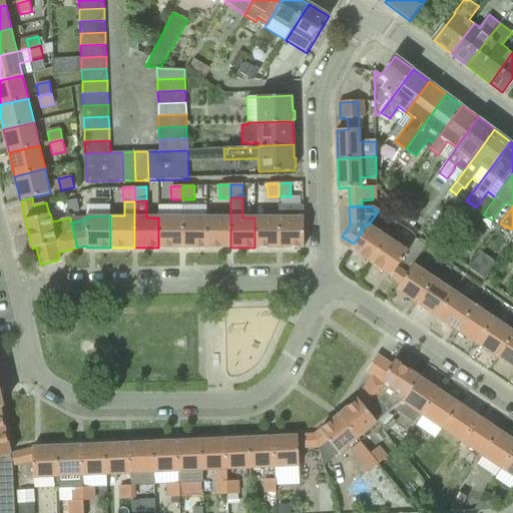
[(158,247),(182,247),(182,217),(158,217),(158,247)]
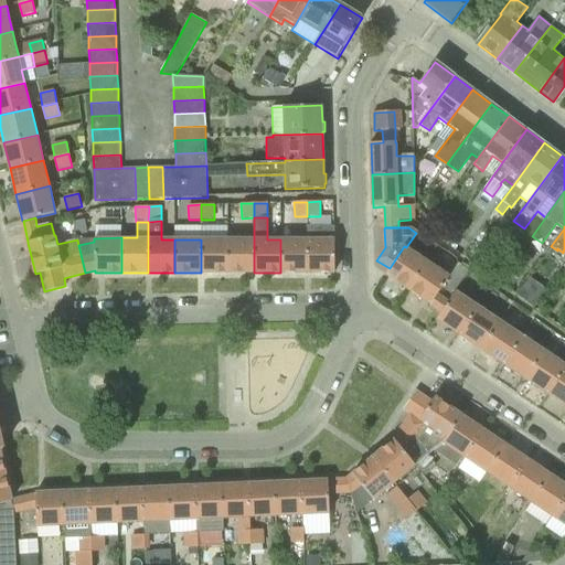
[(201,273),(228,273),(228,240),(201,240),(201,273)]
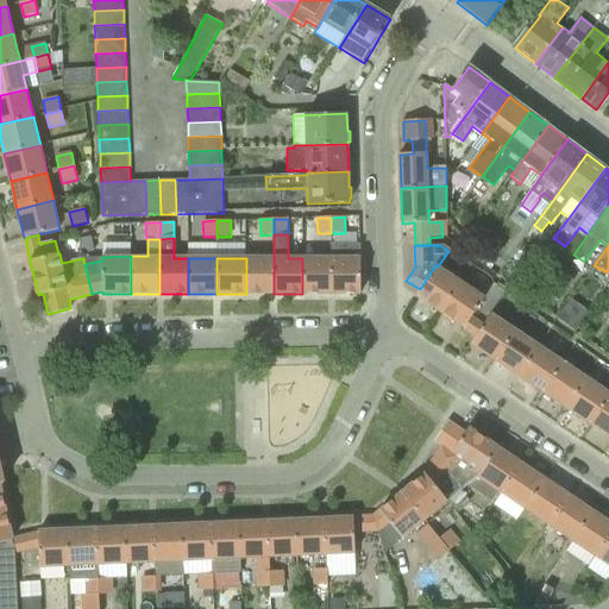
[(246,294),(274,294),(274,258),(246,258),(246,294)]
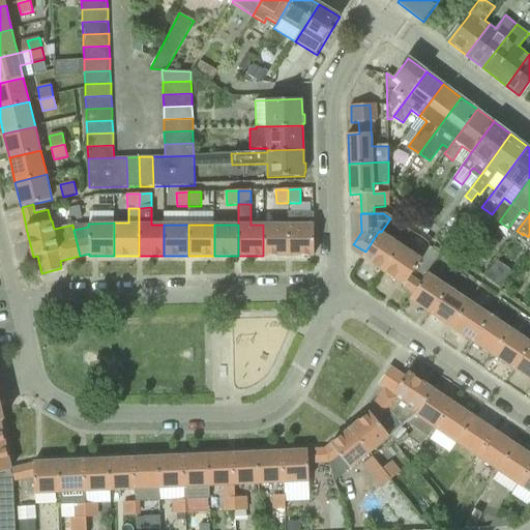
[(263,256),(288,256),(288,225),(263,225),(263,256)]
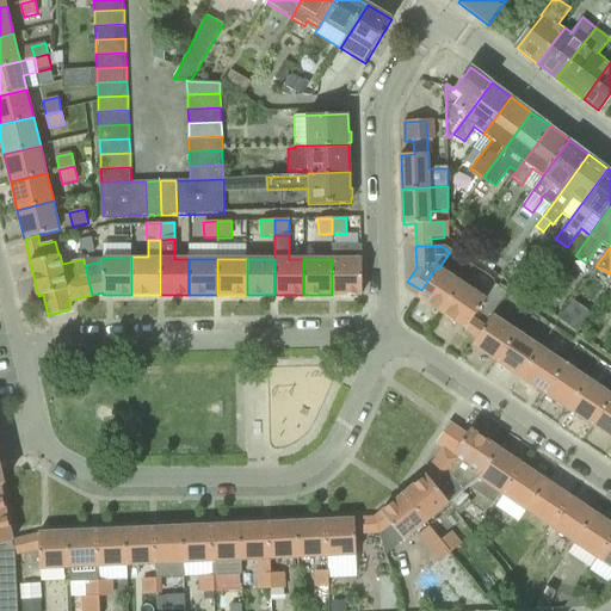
[(332,259),(332,295),(362,295),(362,259),(332,259)]
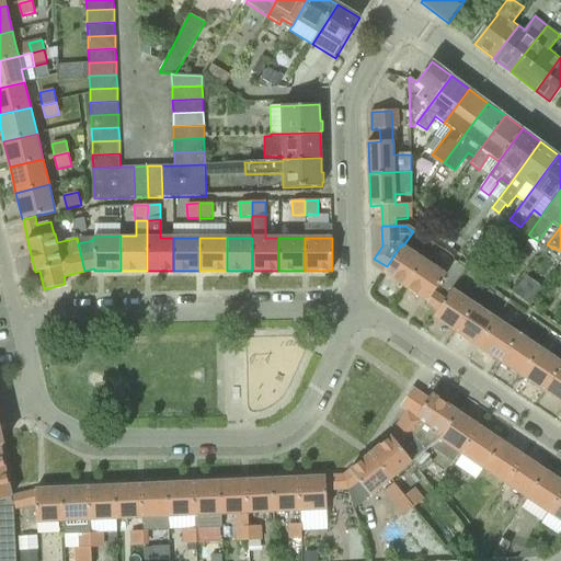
[(403,245),(401,244),(387,266),(384,273),(405,287),(424,260),(403,245)]
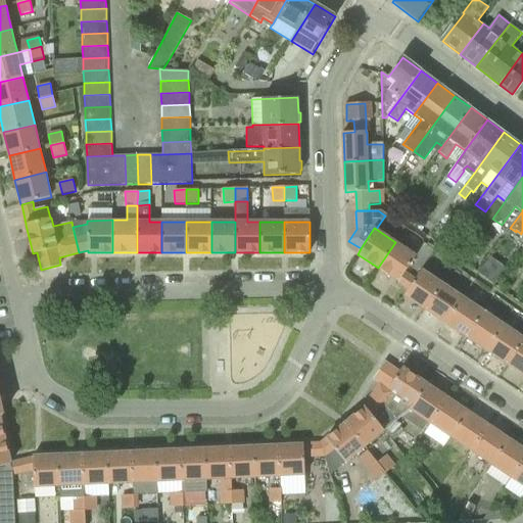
[(395,242),(378,268),(398,282),(416,255),(395,242)]
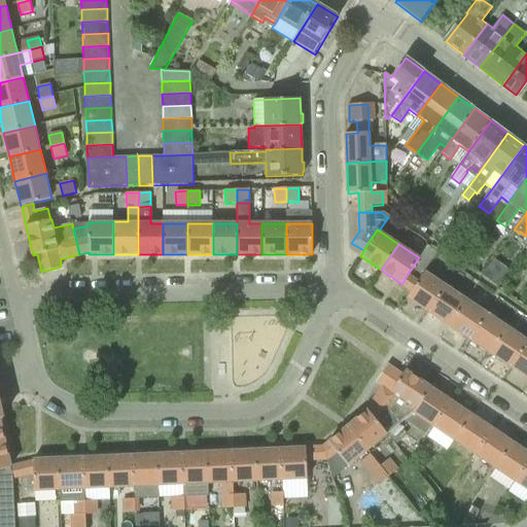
[(482,275),(498,287),(510,271),(494,258),(482,275)]
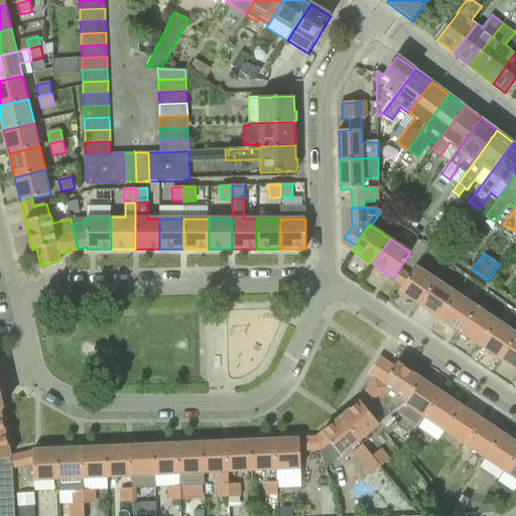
[(399,290),(419,303),(436,279),(416,265),(399,290)]
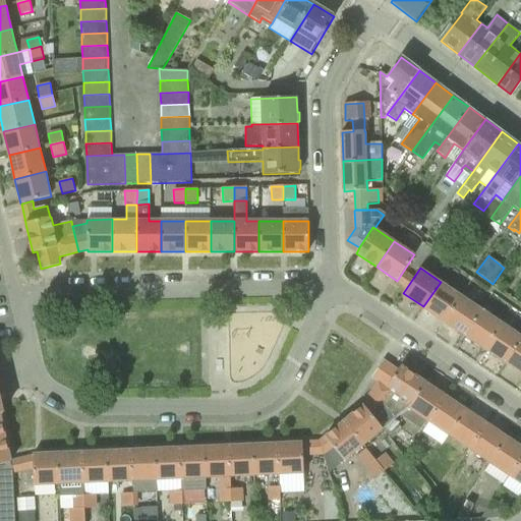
[(423,306),(444,321),(461,295),(441,282),(423,306)]
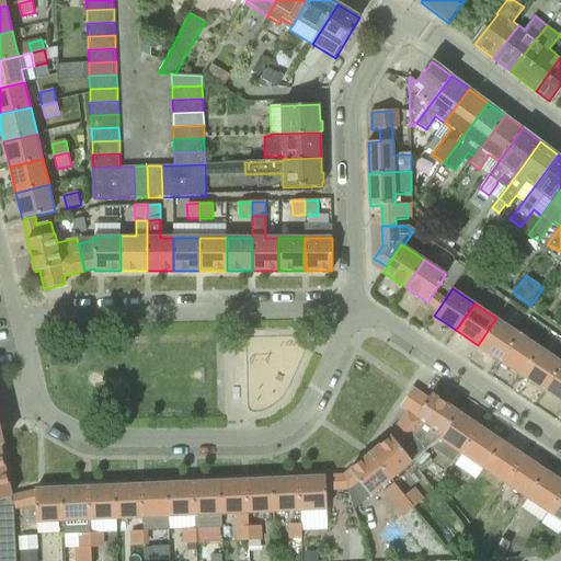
[(478,345),(499,359),(517,332),(496,318),(478,345)]
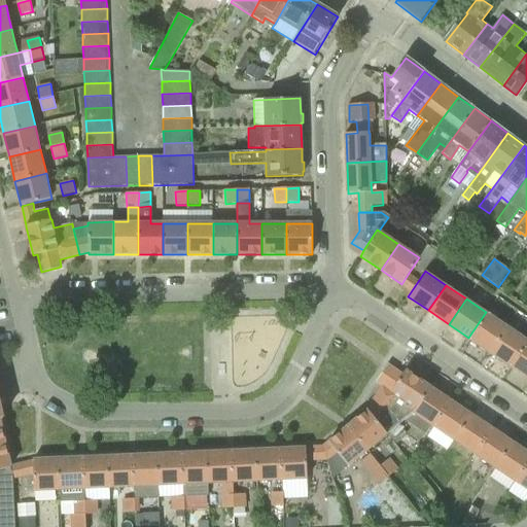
[(468,338),(490,352),(507,327),(486,312),(468,338)]
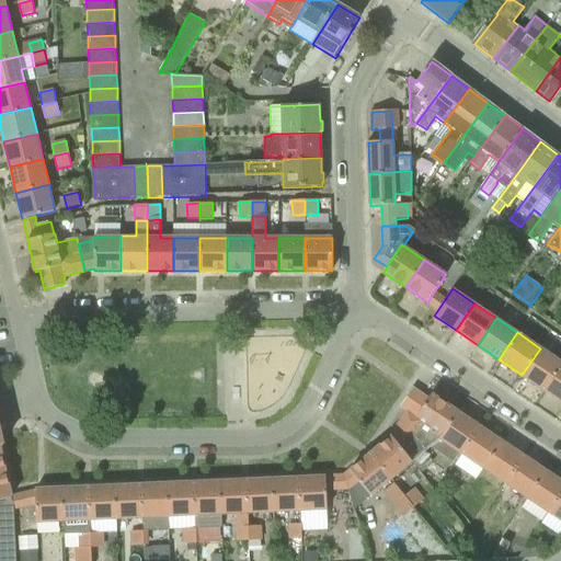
[(522,375),(544,390),(560,364),(560,362),(540,348),(522,375)]
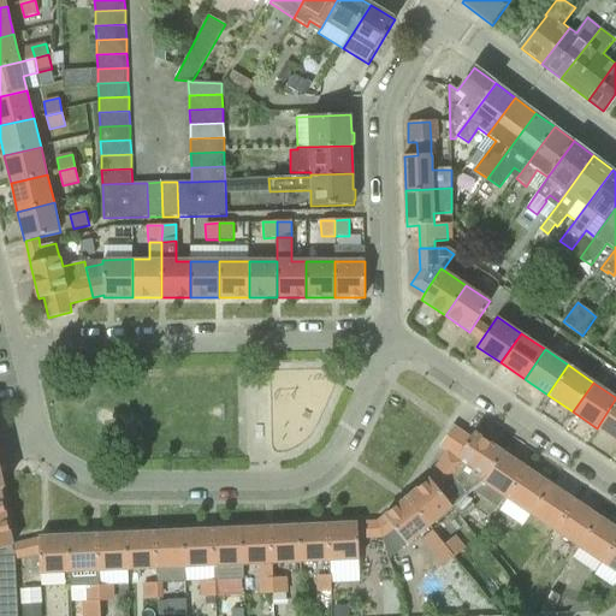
[(615,400),(597,428),(615,440),(615,400)]
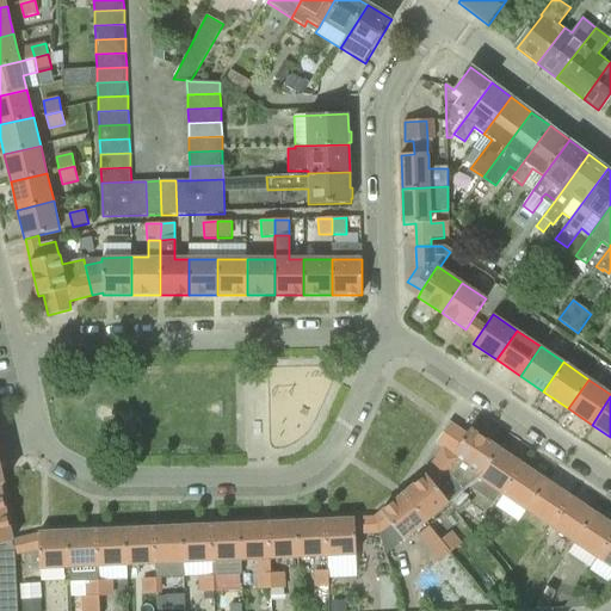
[(449,505),(480,480),(499,450),(470,430),(467,434),(450,423),(437,443),(444,448),(425,476),(426,476),(449,505)]
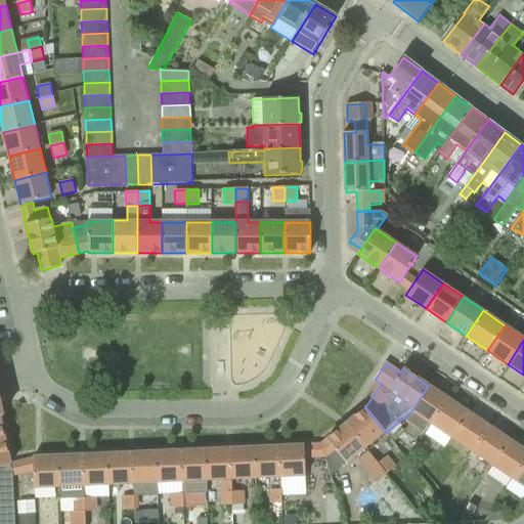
[(411,411),(429,424),(446,398),(428,386),(411,411)]
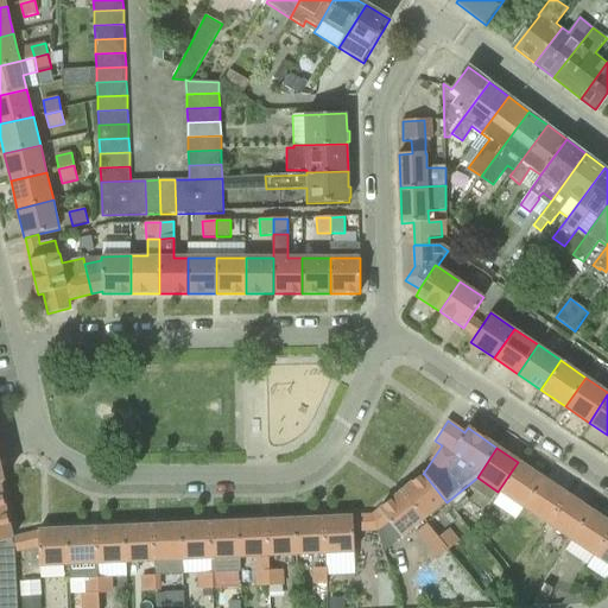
[(498,492),(525,510),(545,480),(518,462),(498,492)]
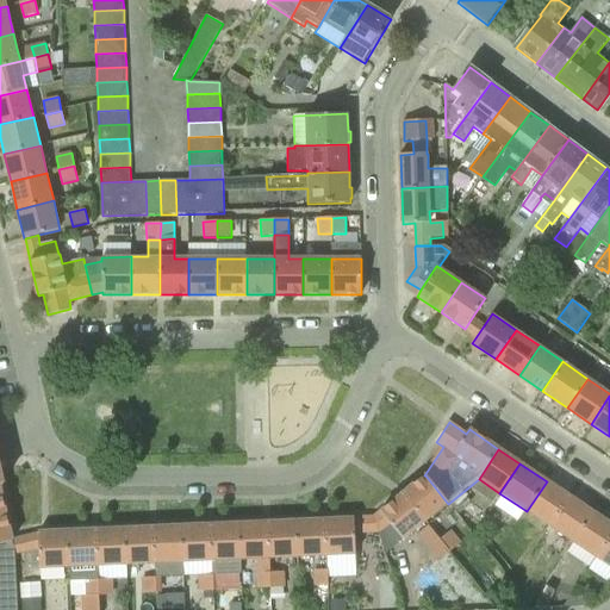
[(425,522),(448,504),(425,475),(403,493),(425,522)]
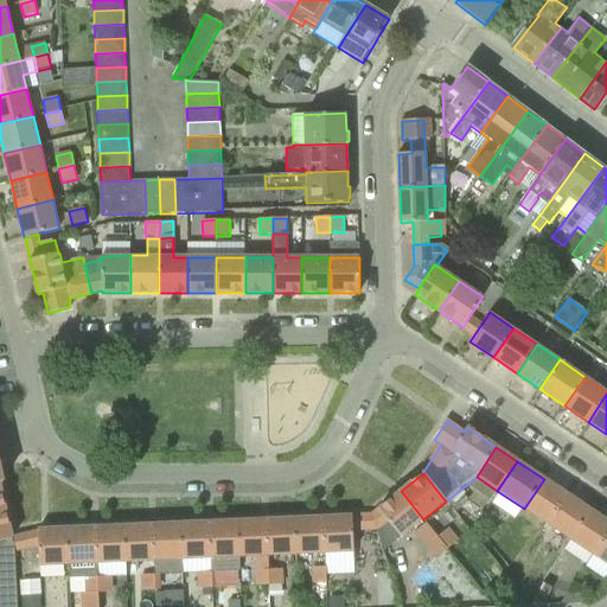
[(524,509),(547,524),(568,496),(544,479),(524,509)]
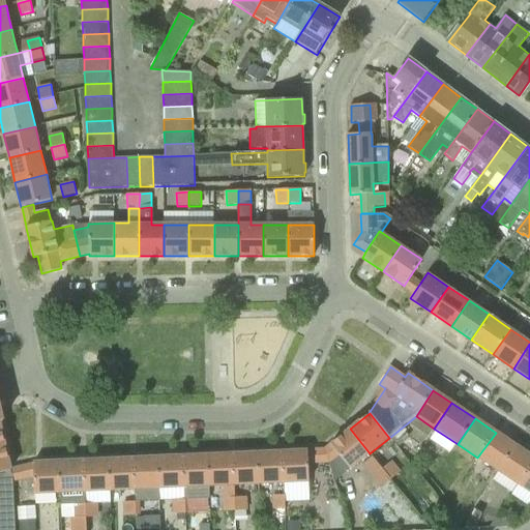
[(351,470),(370,453),(350,429),(324,449),(329,463),(339,455),(351,470)]
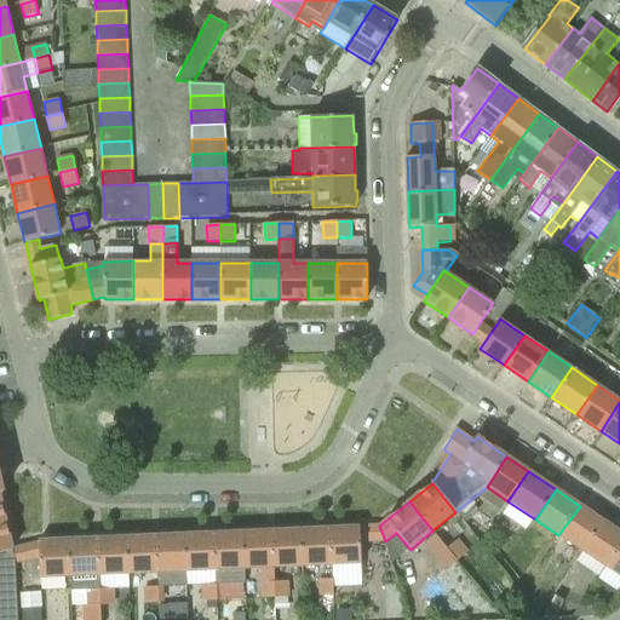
[(558,535),(581,550),(602,521),(580,506),(558,535)]
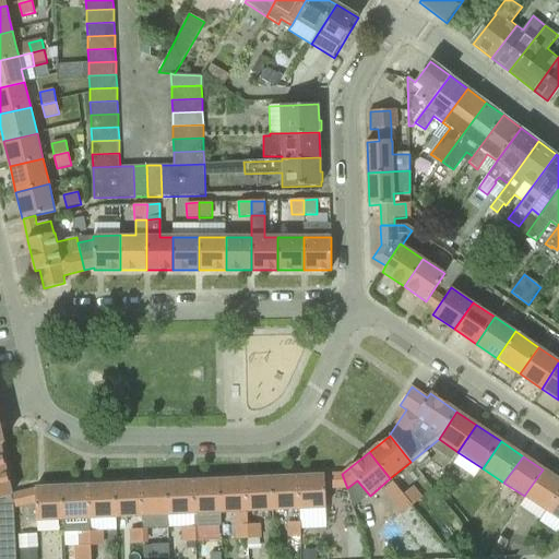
[(0,558),(16,558),(14,508),(11,496),(6,470),(0,471),(0,558)]
